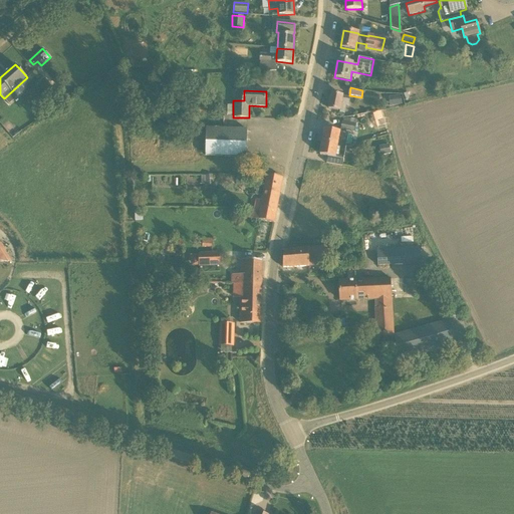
[(328,108),(340,111),(339,113),(344,114),(346,105),(348,106),(350,97),(331,94),(328,108)]
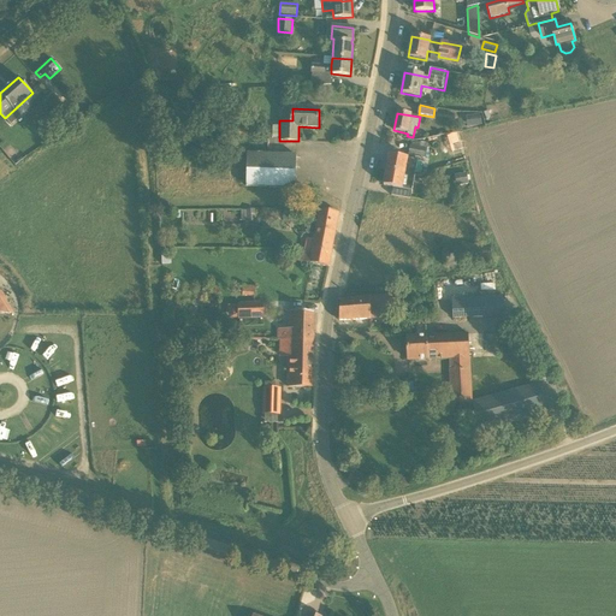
[(472,116),(473,126),(481,125),(480,114),(472,116)]
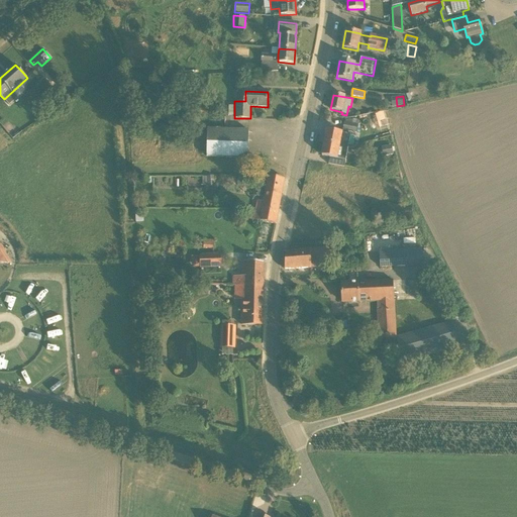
[(352,120),(345,119),(342,130),(356,133),(358,120),(352,119),(352,120)]
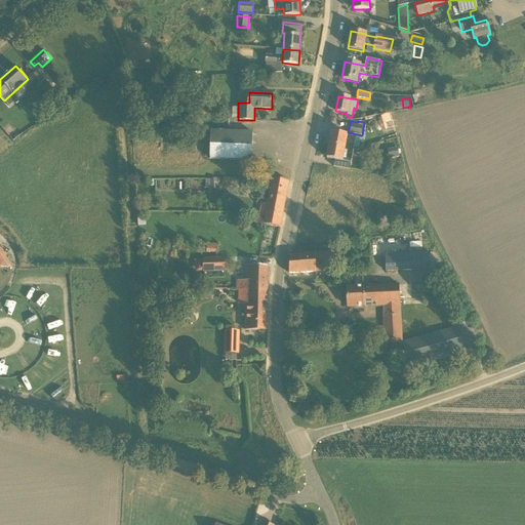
[(209,159),(241,160),(251,161),(252,132),(210,131),(209,159)]
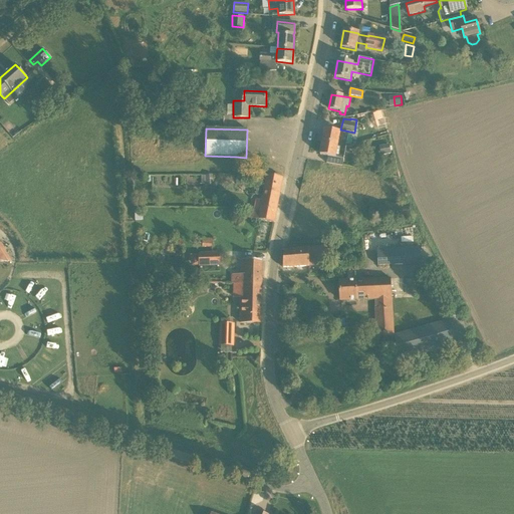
[(322,143),(345,147),(345,146),(344,146),(345,139),(347,139),(348,134),(324,130),(322,143)]
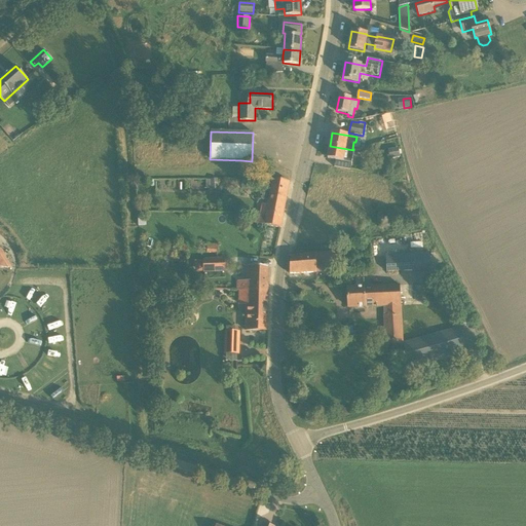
[(353,150),(330,146),(328,158),(335,160),(334,167),(349,171),(353,150)]
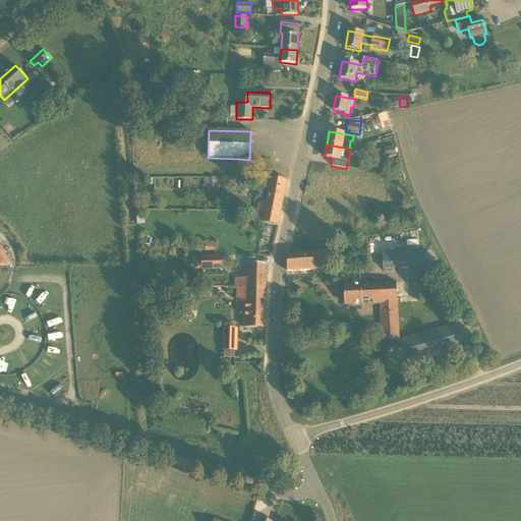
[(395,147),(385,148),(387,157),(396,156),(395,147)]
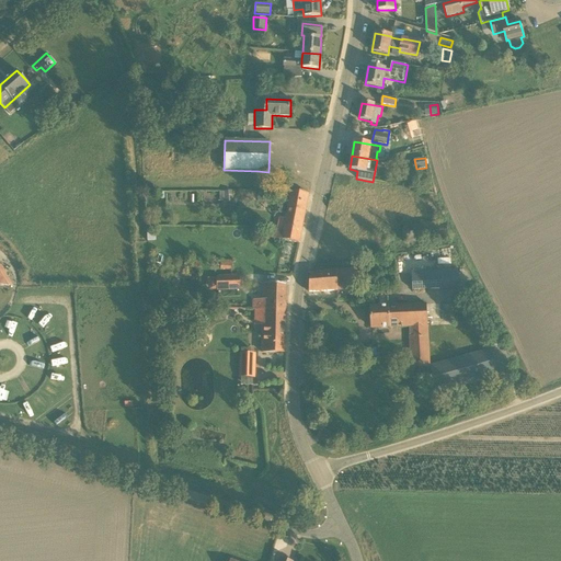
[(275,191),(256,192),(258,201),(275,201),(275,191)]
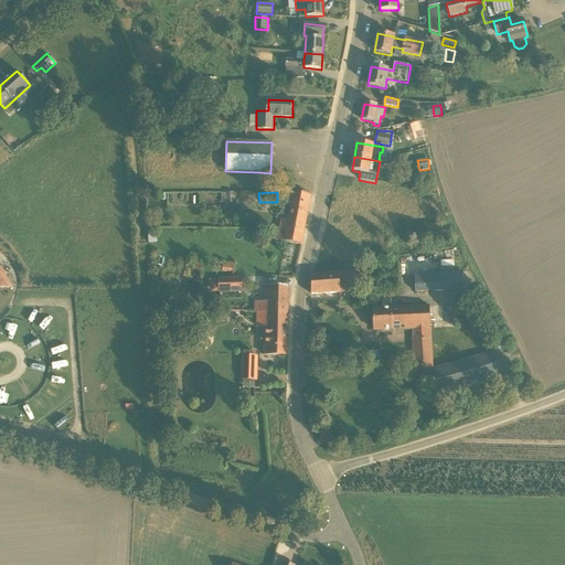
[(288,215),(287,219),(285,233),(275,231),(273,240),(301,245),(310,195),(294,193),(291,205),(284,204),(281,214),(288,215)]
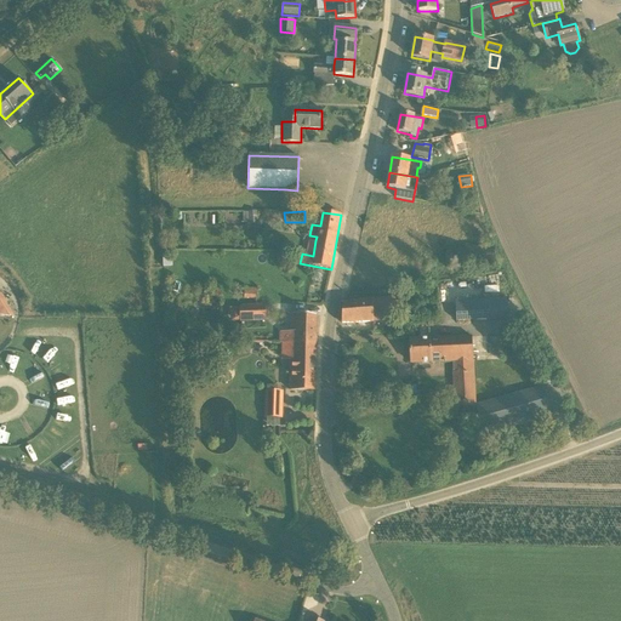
[(223,214),(184,216),(184,224),(223,224),(223,214)]
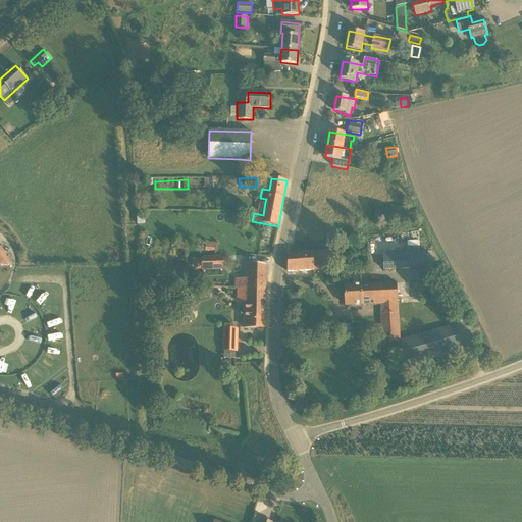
[(328,250),(313,252),(291,255),(288,255),(288,272),(330,269),(329,264),(336,263),(336,253),(332,254),(331,245),(328,245),(328,250)]
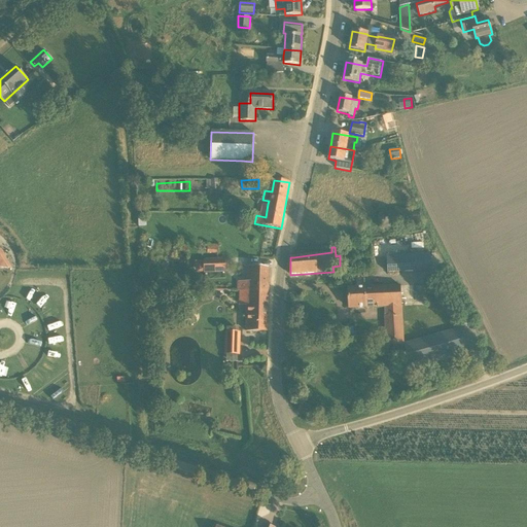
[(399,273),(399,254),(386,254),(387,273),(399,273)]
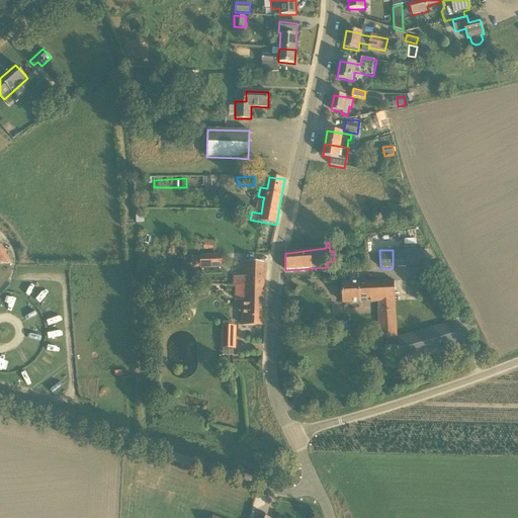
[(222,255),(199,256),(200,268),(223,267),(222,255)]
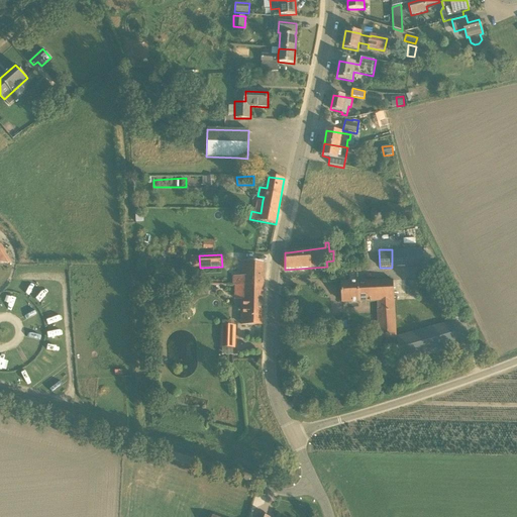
[(263,281),(264,263),(243,263),(243,277),(232,276),(232,285),(234,285),(242,286),(263,287),(263,282),(263,281)]
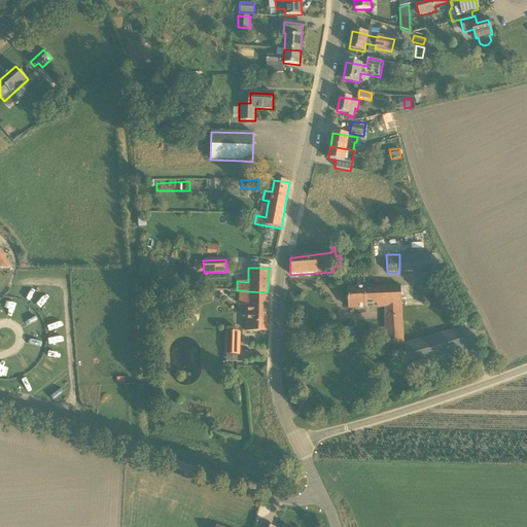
[(364,287),(365,288),(348,289),(349,309),(366,308),(366,309),(384,308),(386,345),(392,345),(393,356),(407,355),(411,369),(467,352),(460,327),(403,345),(400,286),(364,287)]
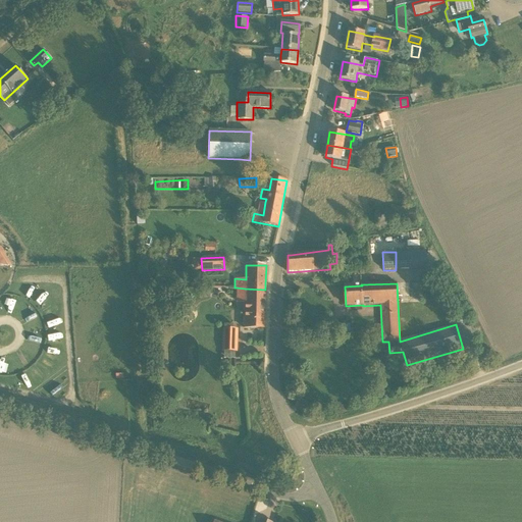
[(244,327),(264,328),(265,297),(265,290),(245,289),(244,302),(244,327)]
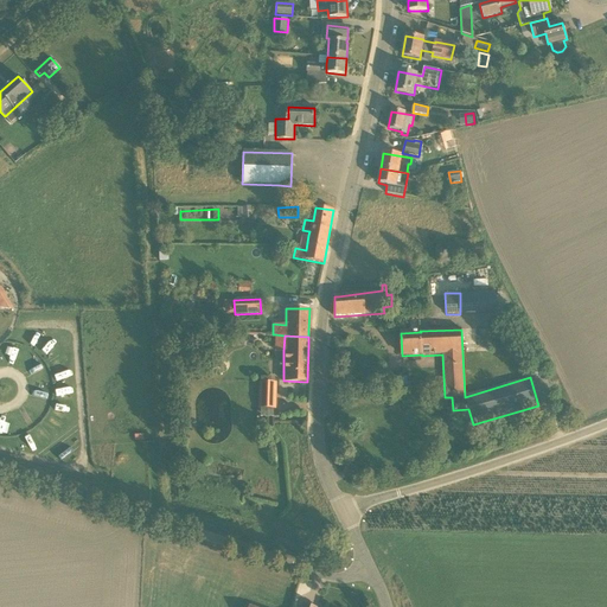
[(276,383),(259,383),(259,408),(261,408),(261,415),(274,415),(274,409),(275,409),(276,383)]
